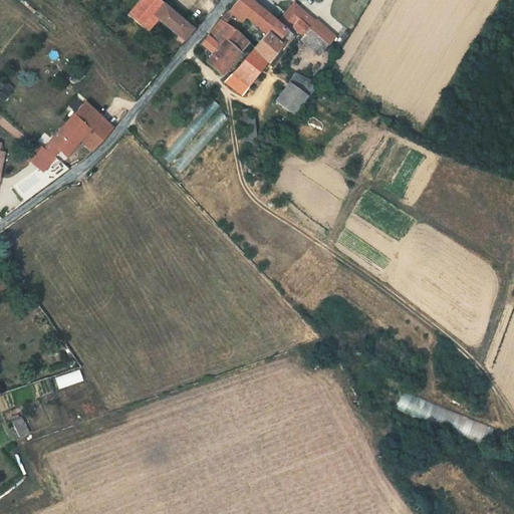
[(198,25),(193,20),(189,25),(165,4),(167,1),(165,0),(140,0),(137,3),(156,19),(184,42),(198,25)]
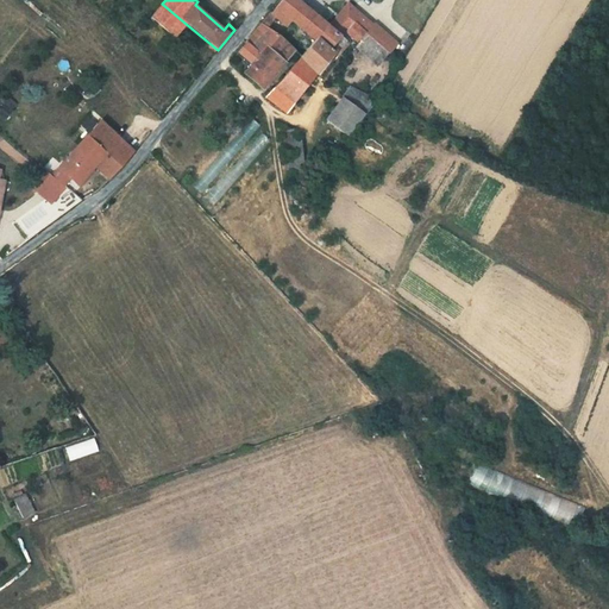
[(297,0),(280,0),(270,13),(286,24),(292,18),(315,37),(328,24),(297,0)]
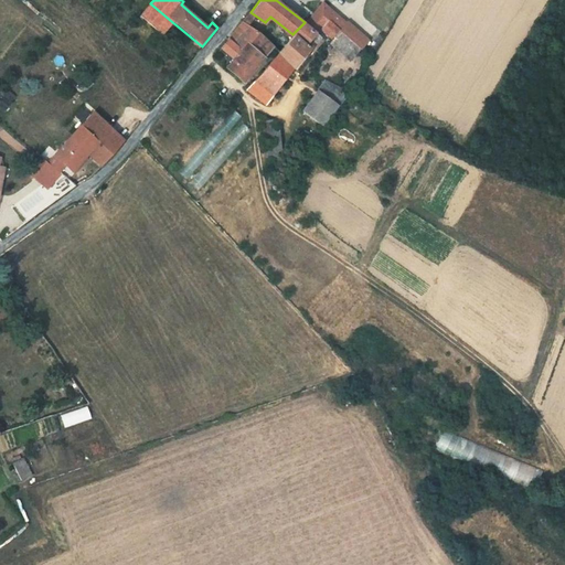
[(318,7),(341,29),(345,23),(323,2),(318,7)]
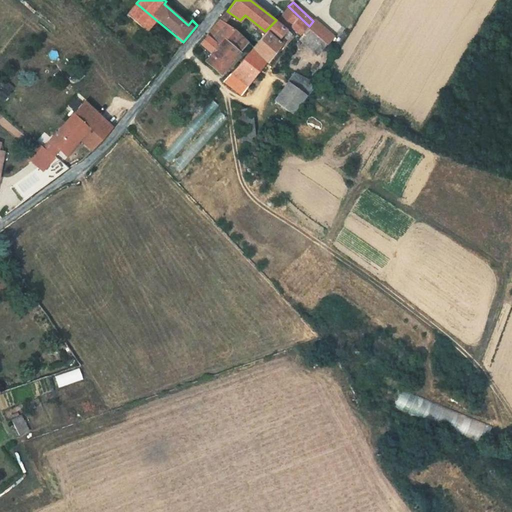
[(145,31),(155,19),(136,3),(126,15),(145,31)]
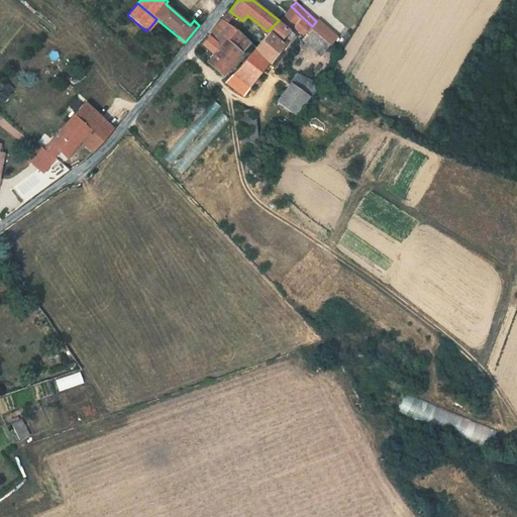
[(292,25),(305,34),(323,50),(330,42),(319,33),(312,26),(291,6),(279,20),(268,31),(279,40),(292,25)]
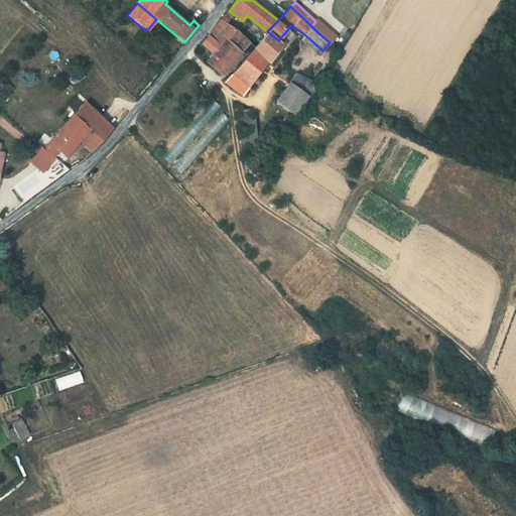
[(229,11),(221,20),(236,28),(242,20),(229,11)]
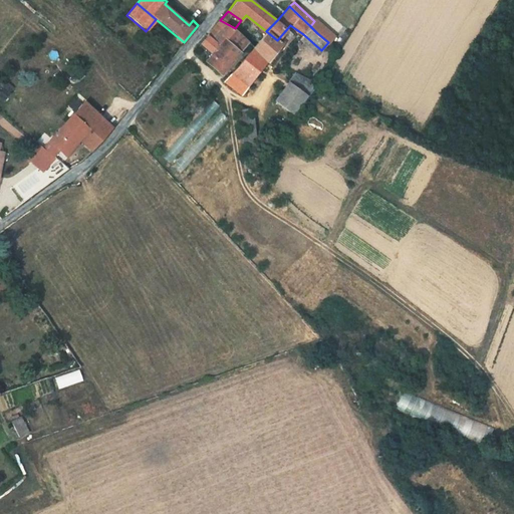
[(207,37),(220,47),(207,62),(222,74),(249,42),(235,28),(220,20),(207,37)]
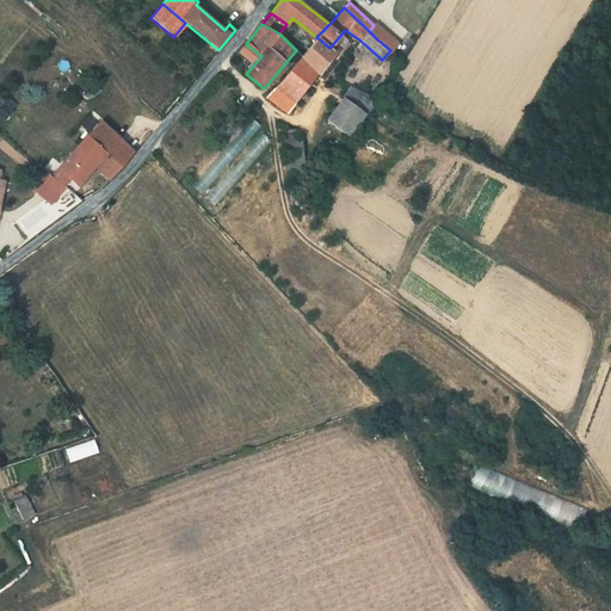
[(377,39),(390,50),(395,44),(383,34),(377,39)]
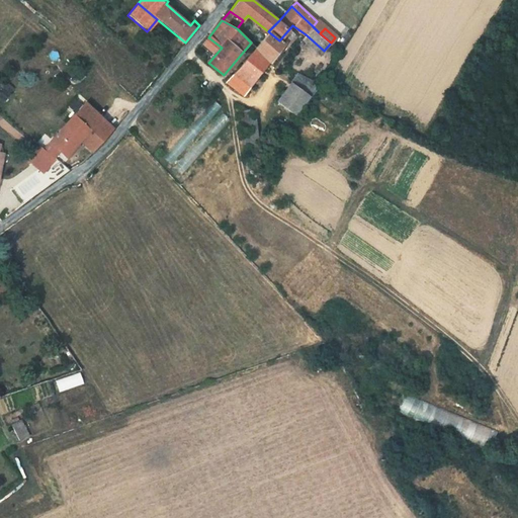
[(233,87),(245,96),(270,61),(256,47),(227,81),(229,83),(233,87)]
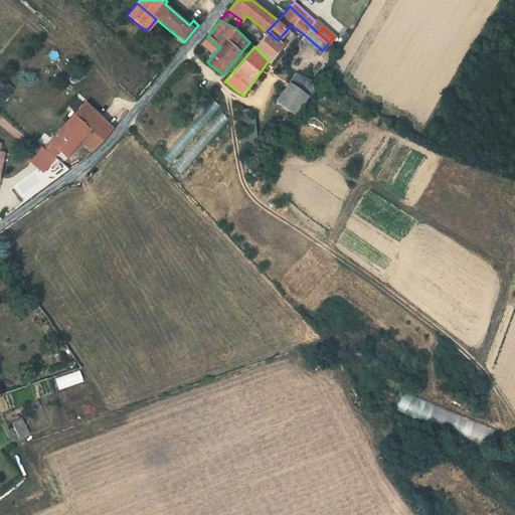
[(308,94),(315,82),(295,70),(288,81),(308,94)]
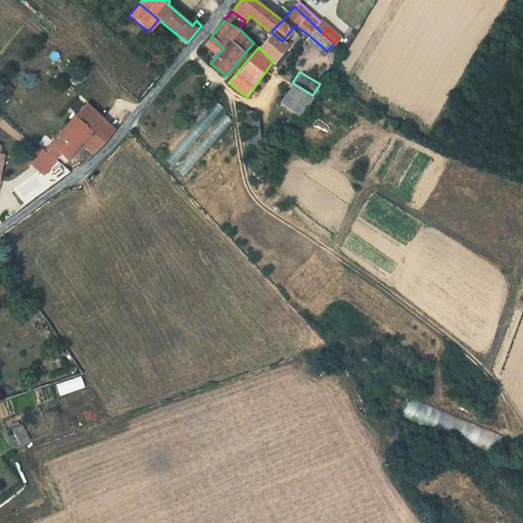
[(0,83),(0,98),(1,100),(8,91),(0,84),(0,83)]
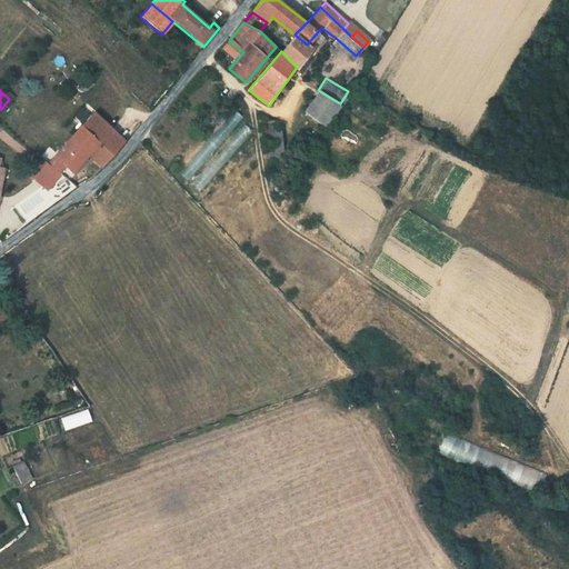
[(320,91),(305,110),(325,126),(340,106),(320,91)]
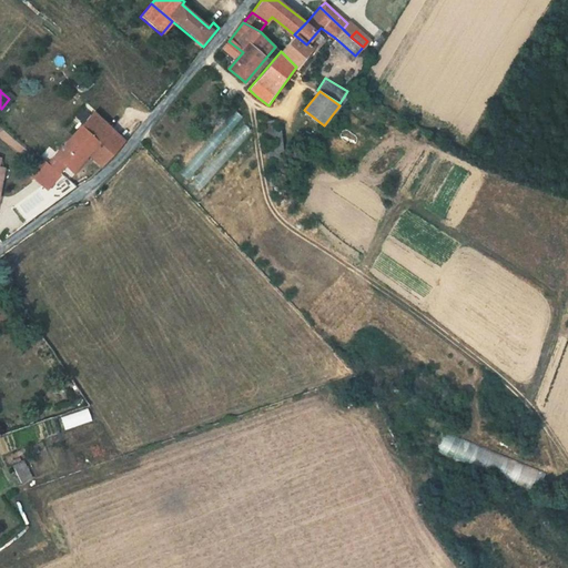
[(18,105),(9,99),(1,109),(9,115),(18,105)]
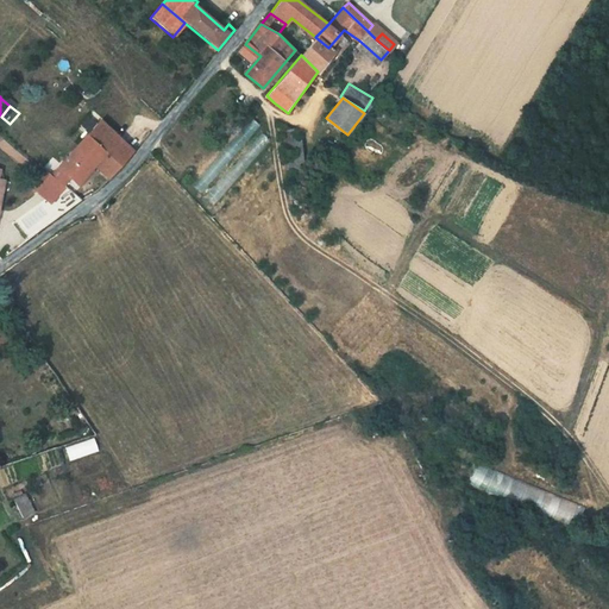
[(80,187),(95,168),(107,152),(105,150),(117,136),(100,121),(58,170),(70,180),(80,187)]
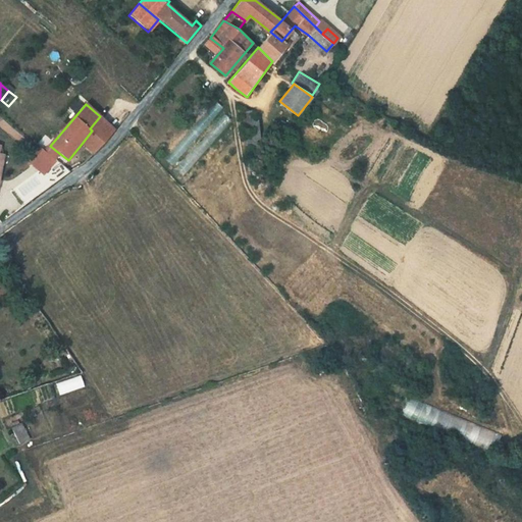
[(250,119),(250,116),(250,111),(246,110),(245,108),(242,109),(243,120),(250,119)]
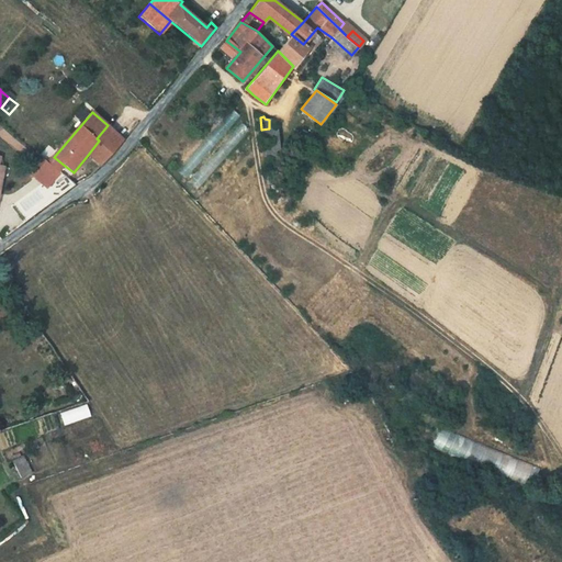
[(101,166),(124,141),(108,125),(97,138),(99,141),(88,155),(101,166)]
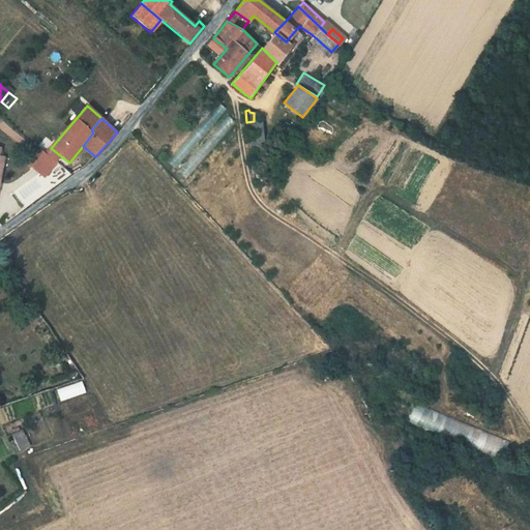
[(163,129),(151,140),(159,146),(170,137),(163,129)]
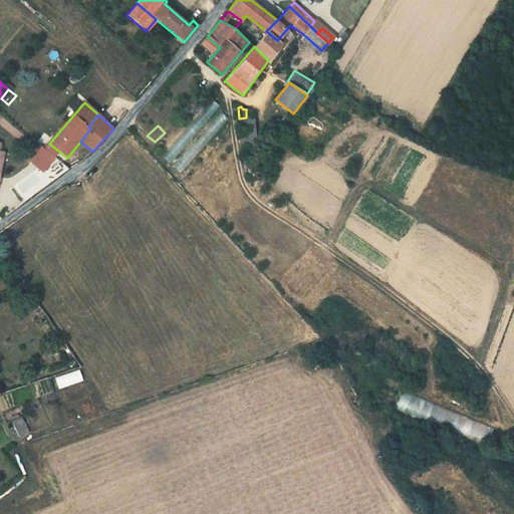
[(23,155),(31,162),(42,149),(34,142),(23,155)]
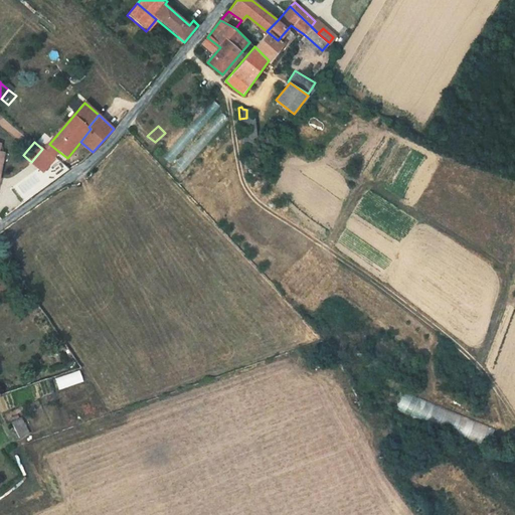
[(54,158),(59,152),(49,144),(43,150),(51,157),(54,158)]
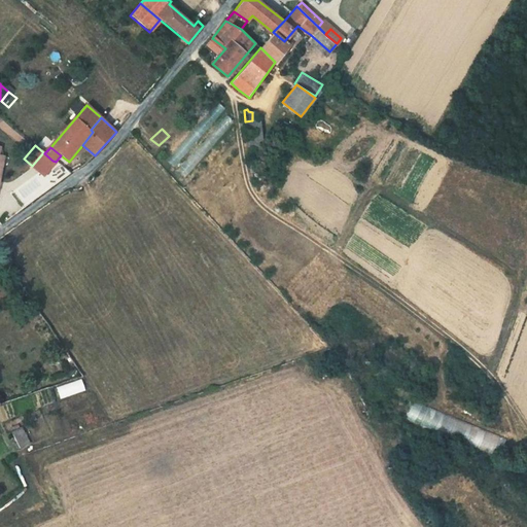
[(43,152),(32,166),(41,174),(53,161),(44,153),(43,152)]
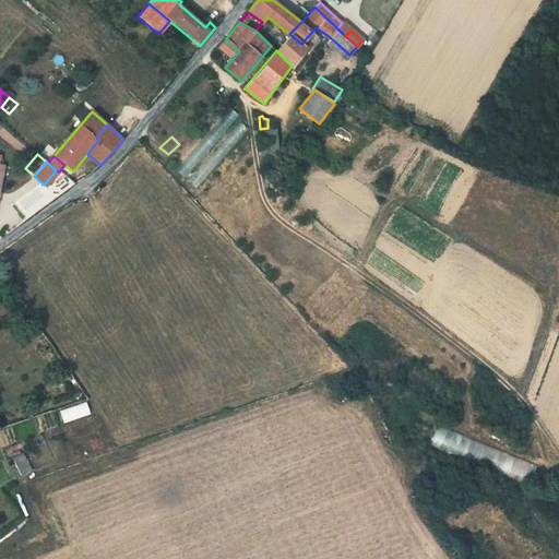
[(430,443),(494,467),(500,450),(437,426),(430,443)]
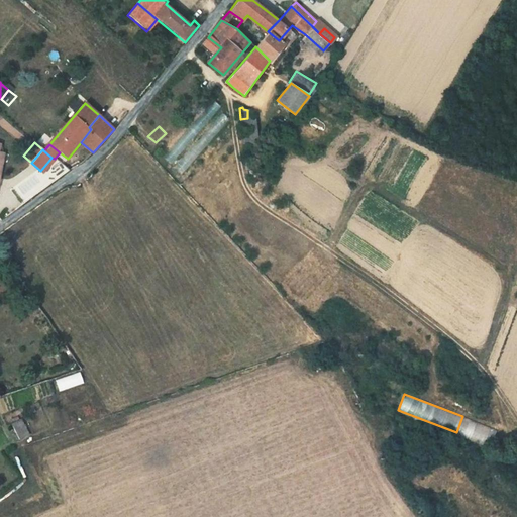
[(23,419),(12,422),(16,439),(27,436),(23,419)]
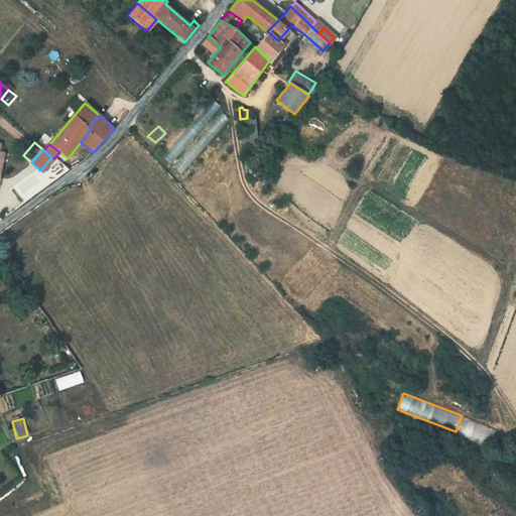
[(468,418),(462,434),(489,445),(495,430),(468,418)]
